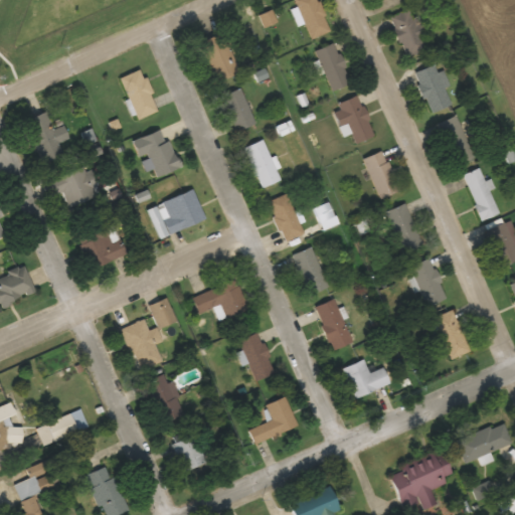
[(293,0),(311,39),(331,30),(317,0),(293,0)]
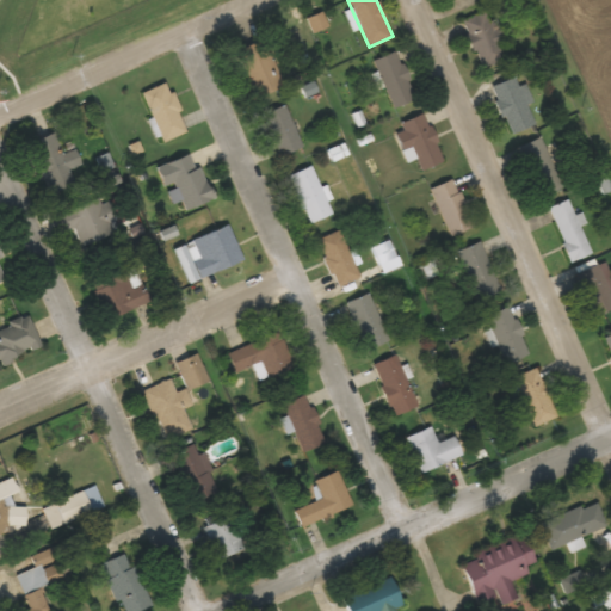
[(494,20),(489,23),(485,12),(461,23),(483,71),(512,57),(494,20)]
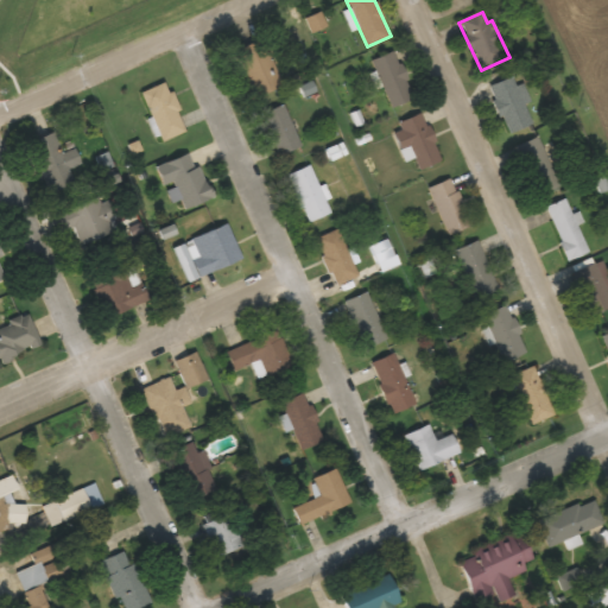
[(234,52),(258,100),(284,88),(260,39),(234,52)]
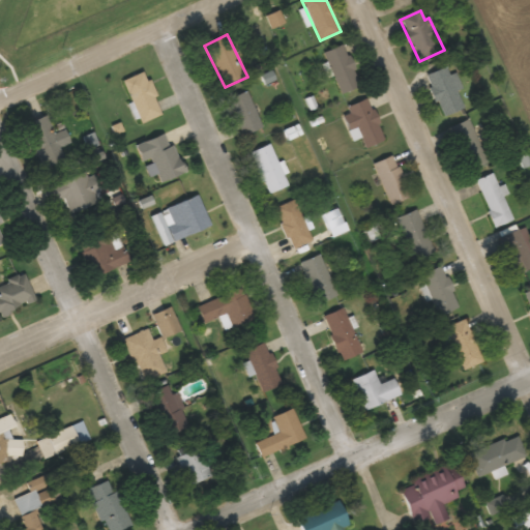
[(361,85),(344,43),(323,53),(342,93),(361,85)]
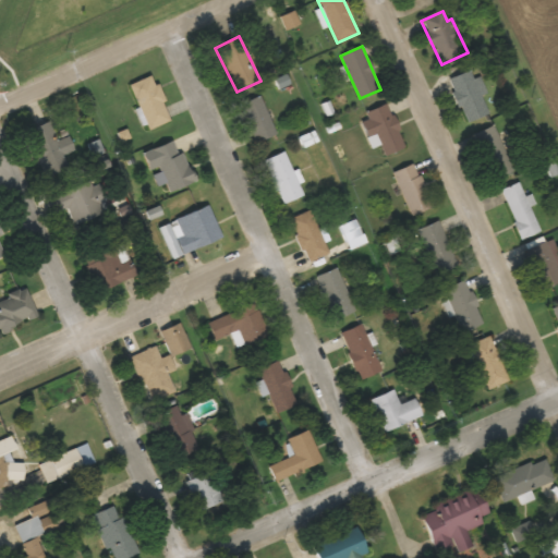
[(448,80),(466,124),(490,113),(476,79),(473,80),(470,71),(448,80)]
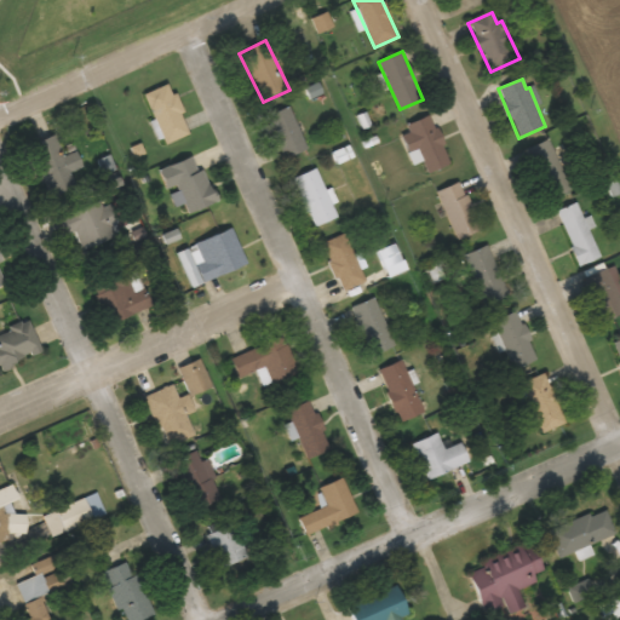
[(190,135),(172,84),(145,93),(164,144),(190,135)]
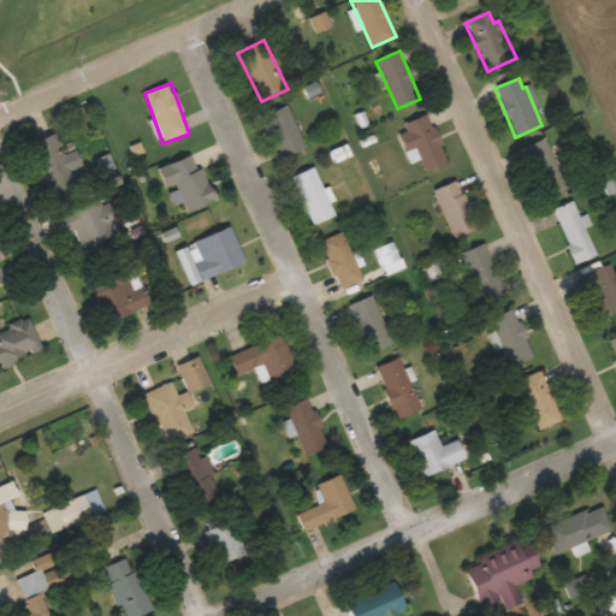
[(282,158),(306,148),(288,105),(264,116),(282,158)]
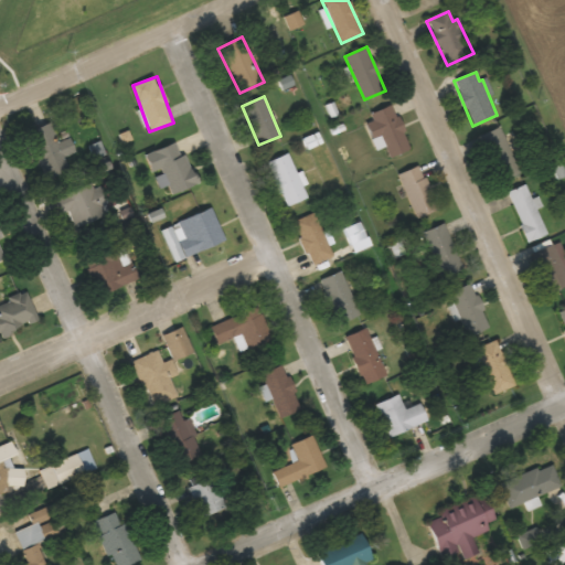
[(370,114),(373,121),(366,124),(372,139),(381,136),(390,158),(409,150),(392,105),(370,114)]
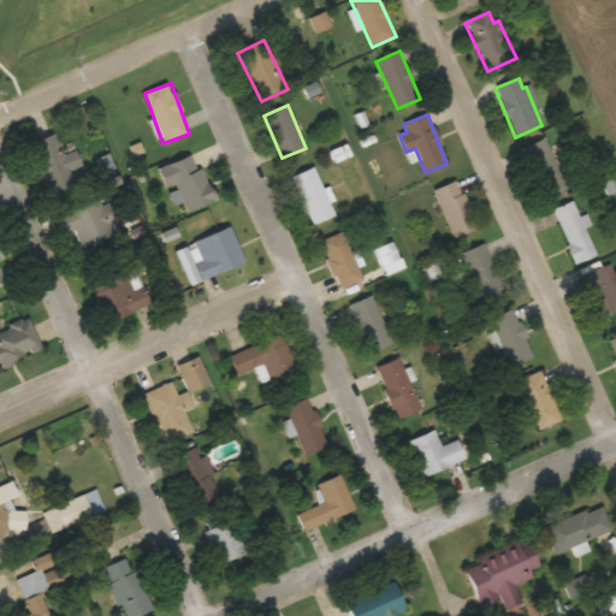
[(31,143),(48,195),(75,187),(69,171),(82,166),(77,150),(63,155),(55,135),(31,143)]
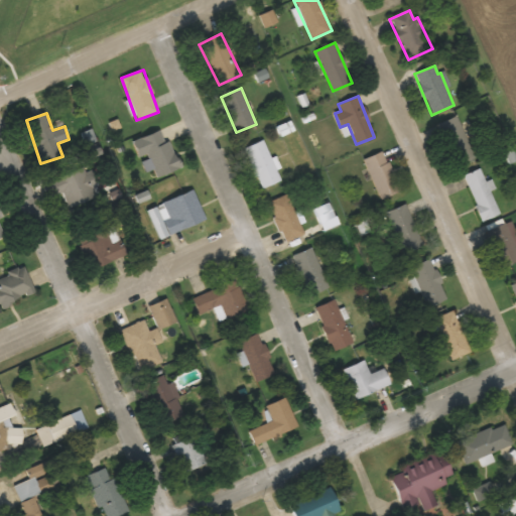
[(475,158),(456,117),(438,125),(457,166),(475,158)]
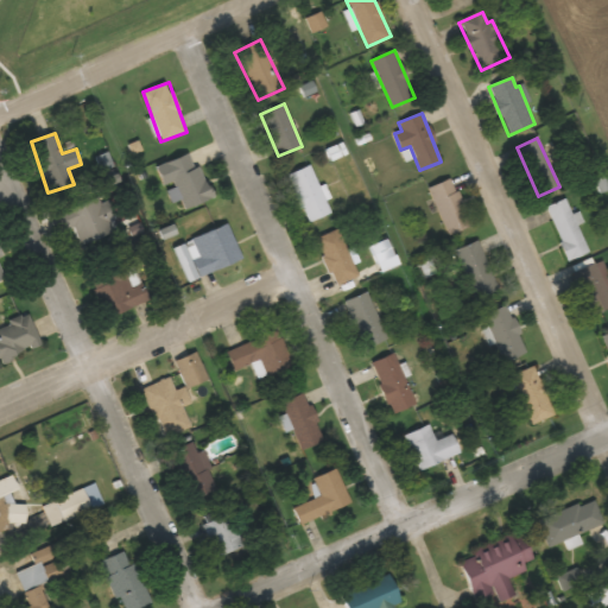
[(163,185),(175,182),(184,208),(210,200),(195,153),(157,165),(163,185)]
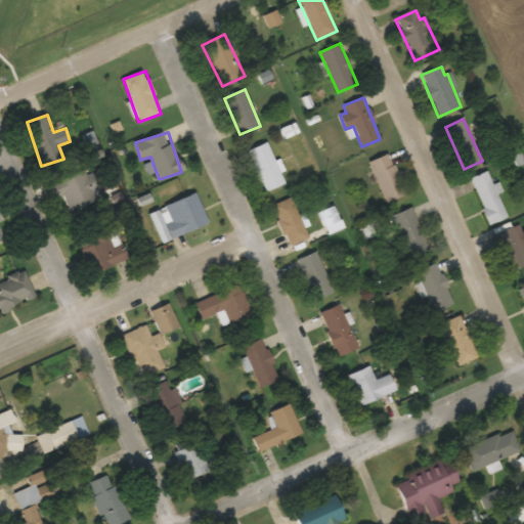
[(248,149),(263,191),(284,184),(268,142),(248,149)]
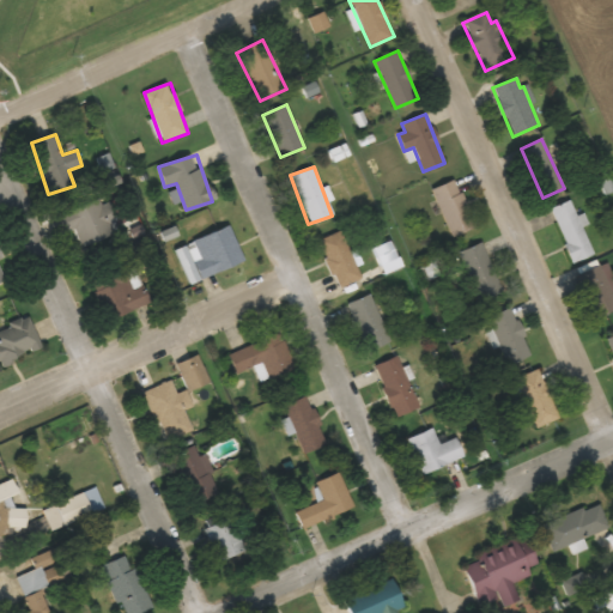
[(430,190),(453,238),(475,226),(454,180),(430,190)]
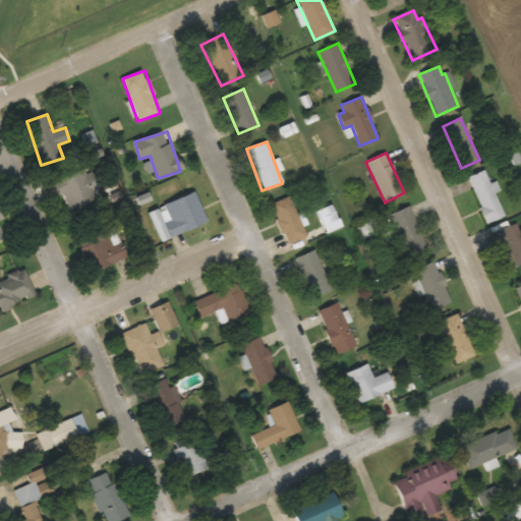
[(51,182),(57,198),(65,195),(71,212),(96,204),(91,191),(100,188),(94,172),(87,174),(85,170),(51,182)]
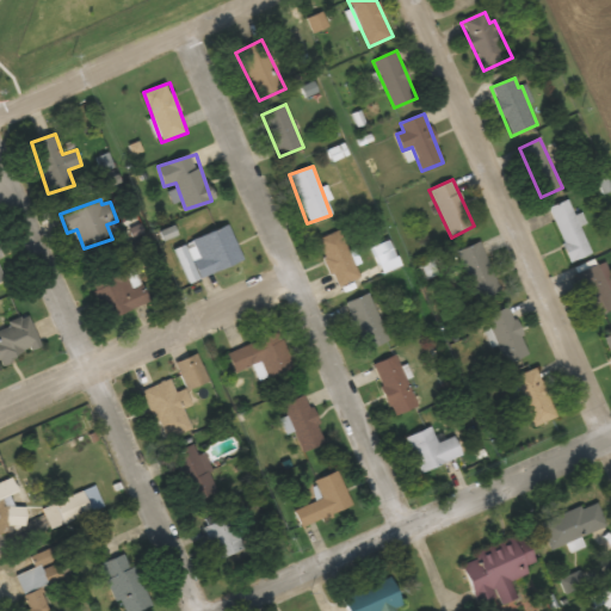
[(591,253),(568,199),(548,208),(571,261),(591,253)]
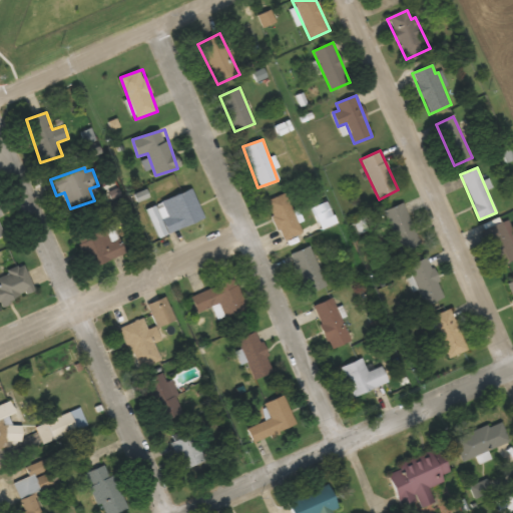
[(158,237),(204,219),(192,189),(146,208),(158,237)]
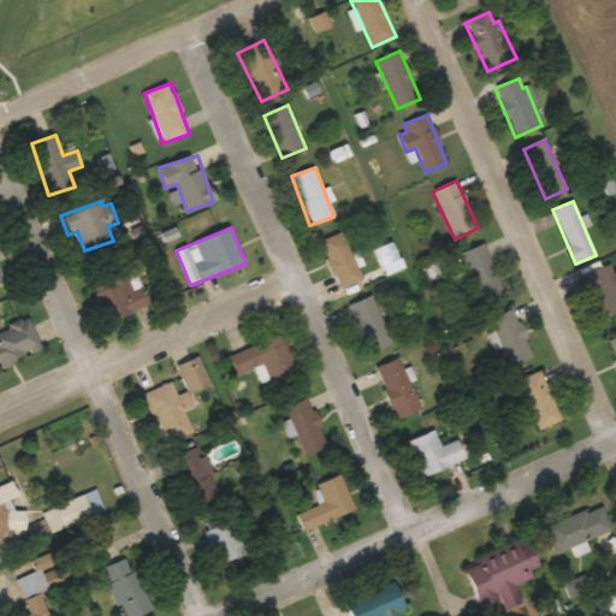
[(320,242),(342,289),(363,279),(342,232),(320,242)]
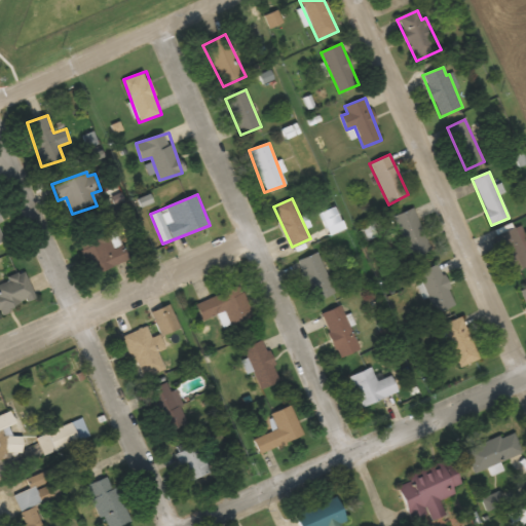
[(345,228),(335,207),(321,214),(331,235),(345,228)]
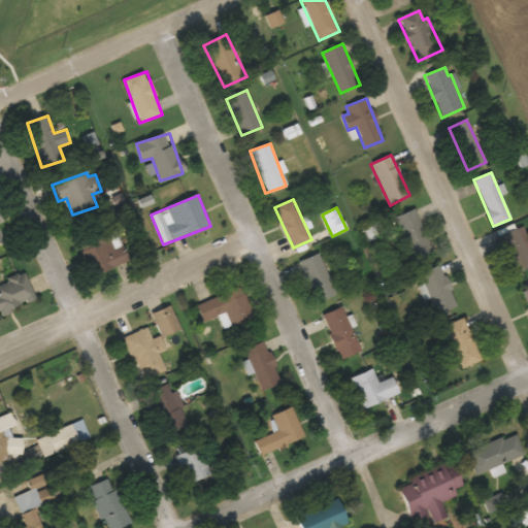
[(395,217),(410,260),(432,253),(416,209),(395,217)]
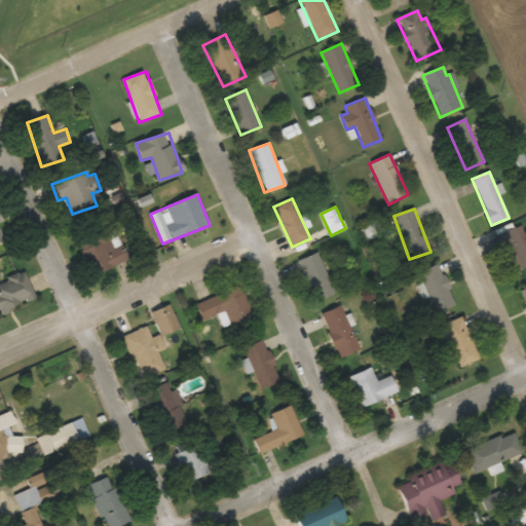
[(511,272),(525,266),(525,256),(515,228),(496,235),(511,272)]
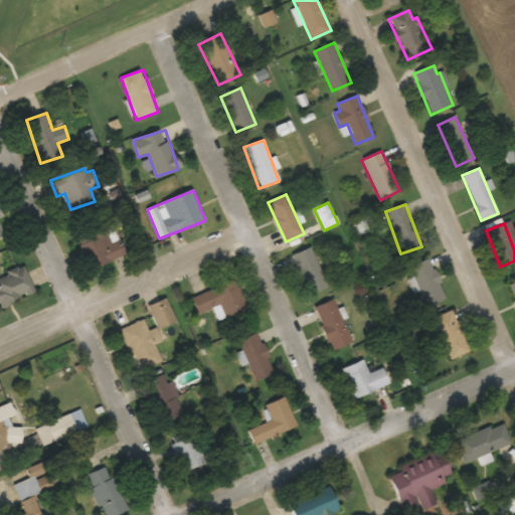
[(98,265),(125,256),(116,225),(81,235),(87,254),(94,252),(98,265)]
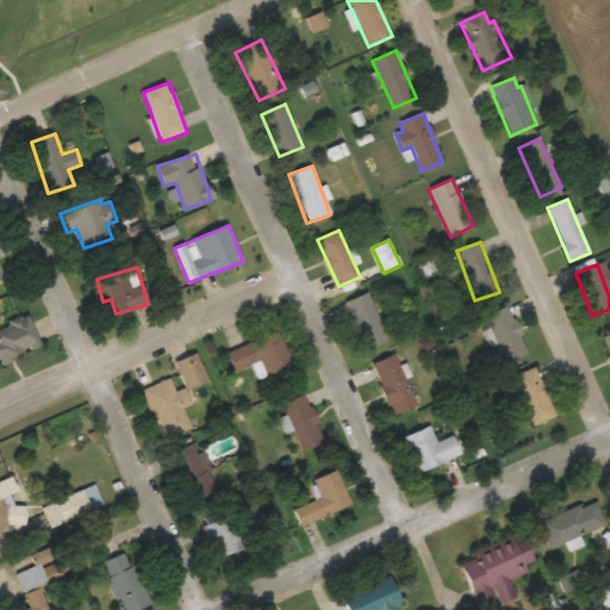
[(388,341),(368,293),(346,303),(365,350),(388,341)]
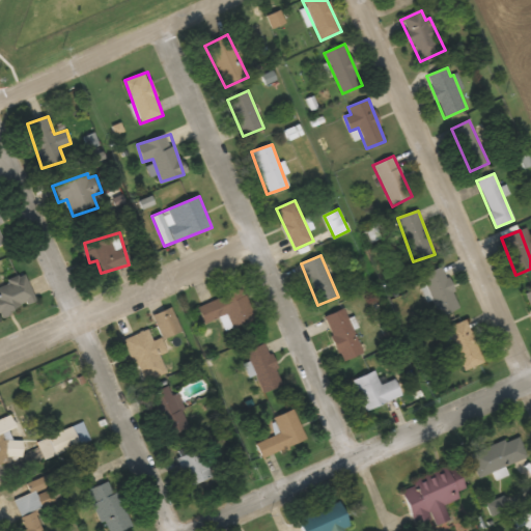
[(442,267),(421,277),(441,316),(462,307),(442,267)]
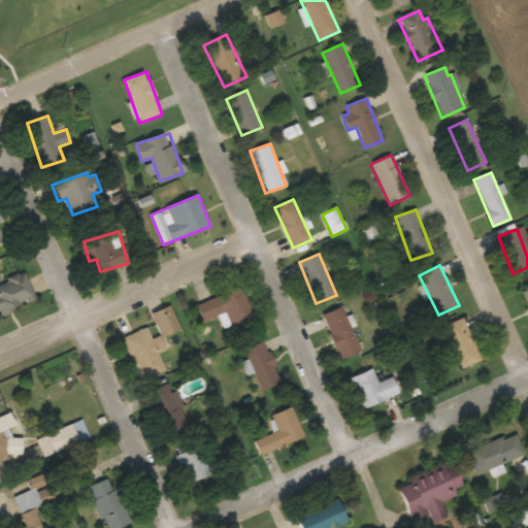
[(0,283),(0,312),(35,301),(26,274),(0,283)]
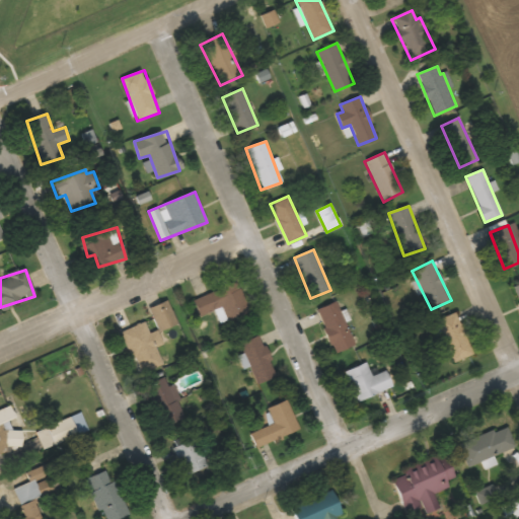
[(194,299),(200,316),(221,308),(226,320),(248,312),(237,283),(194,299)]
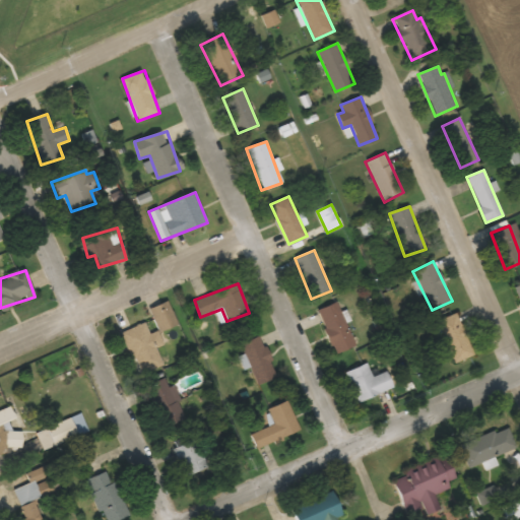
[(149,310),(160,333),(178,324),(167,301),(149,310)]
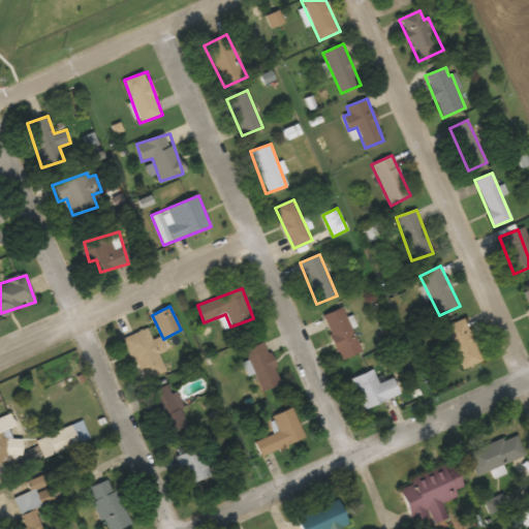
[(324,314),(339,360),(360,353),(345,308),(324,314)]
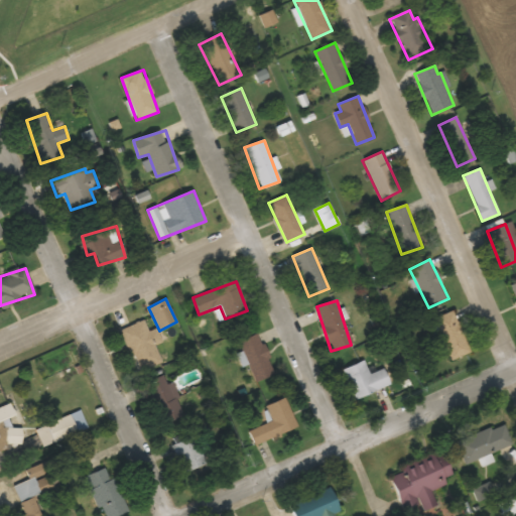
[(471,351),(450,310),(432,319),(453,360),(471,351)]
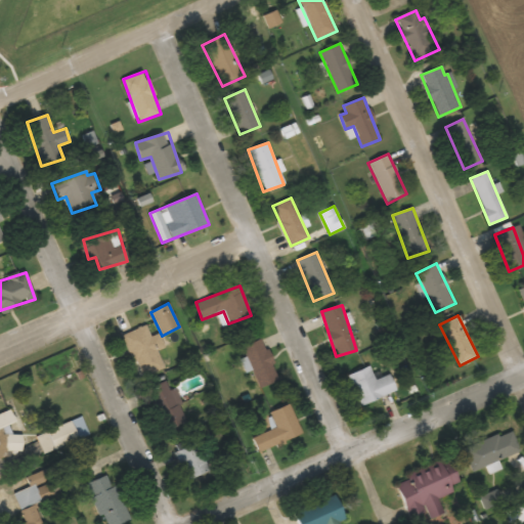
[(164,368),(154,340),(151,340),(146,325),(123,335),(139,379),(164,368)]
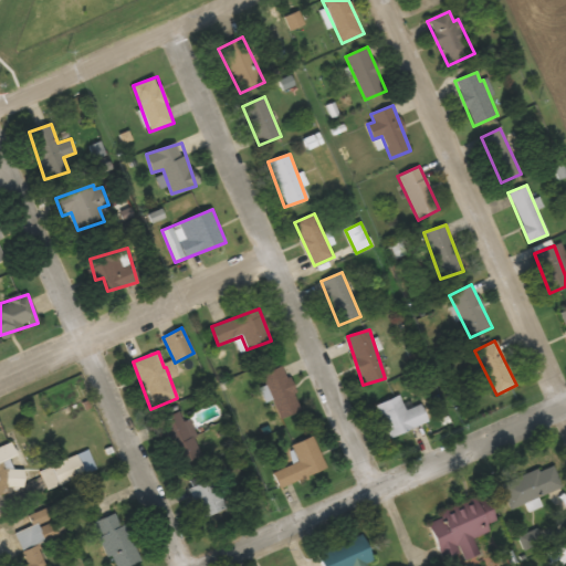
[(280,419),(302,410),(284,365),(261,375),(280,419)]
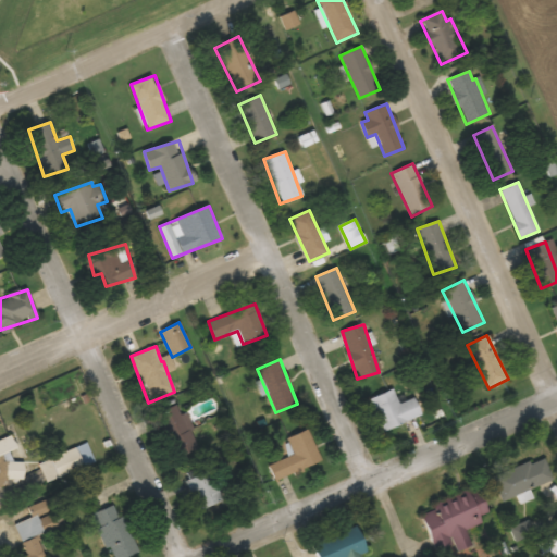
[(371,399),(384,431),(423,415),(417,398),(398,405),(393,391),(371,399)]
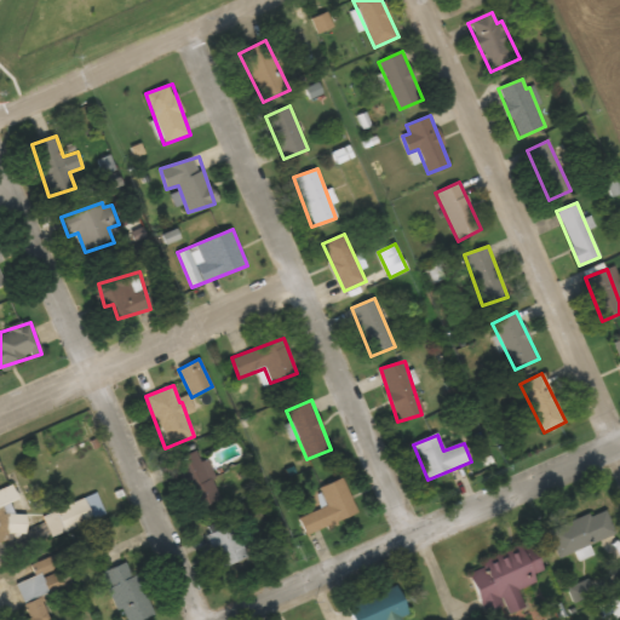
[(195,451),(174,460),(199,512),(219,503),(195,451)]
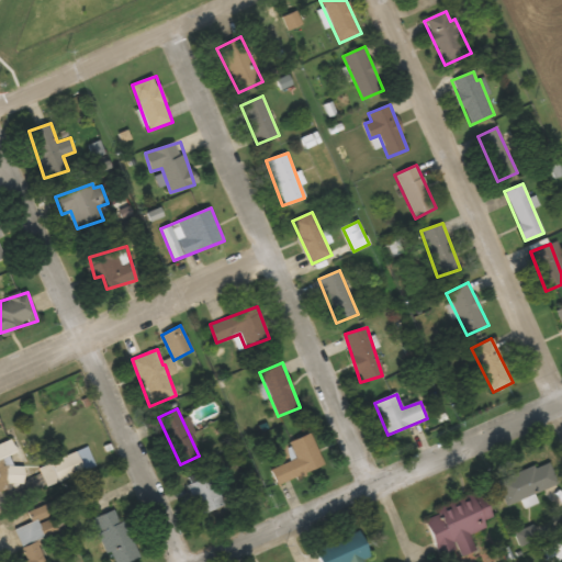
[(277,485),(324,465),(311,434),(289,442),(296,459),(270,470),(277,485)]
